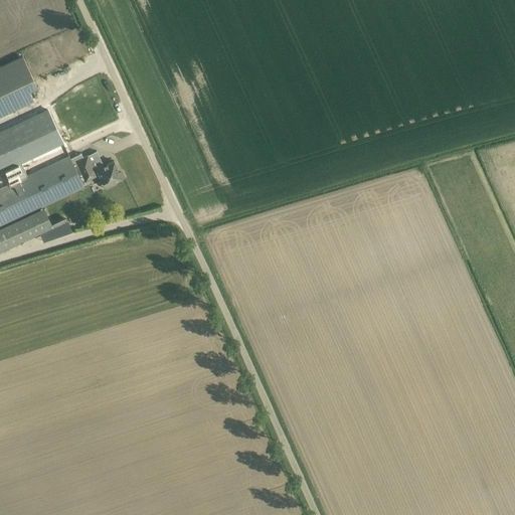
[(36,87),(22,56),(0,65),(0,116),(33,101),(28,91),(36,87)]
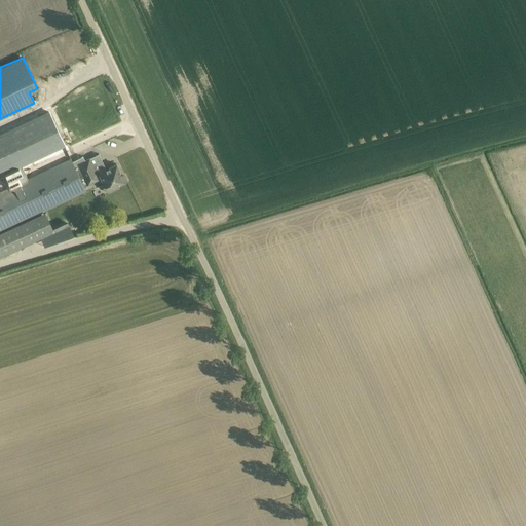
[(48,111),(0,133),(0,172),(10,167),(13,166),(45,151),(53,148),(63,144),(50,117),(48,111)]
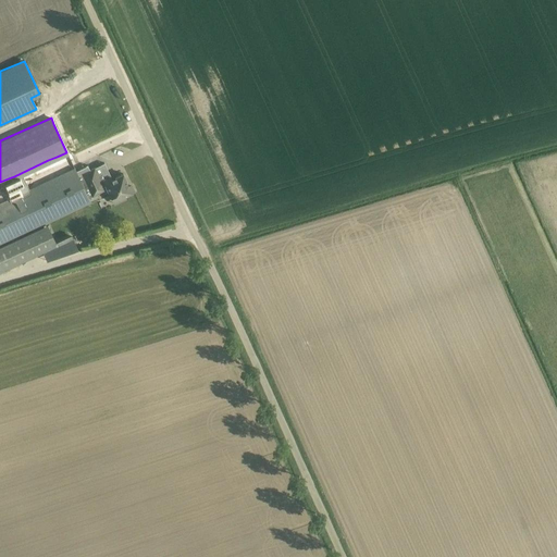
[(90,170),(82,174),(83,175),(93,196),(107,189),(109,193),(111,192),(115,200),(124,196),(134,192),(132,186),(130,187),(123,173),(112,178),(110,176),(100,181),(98,175),(108,171),(104,163),(95,169),(94,168),(90,170)]
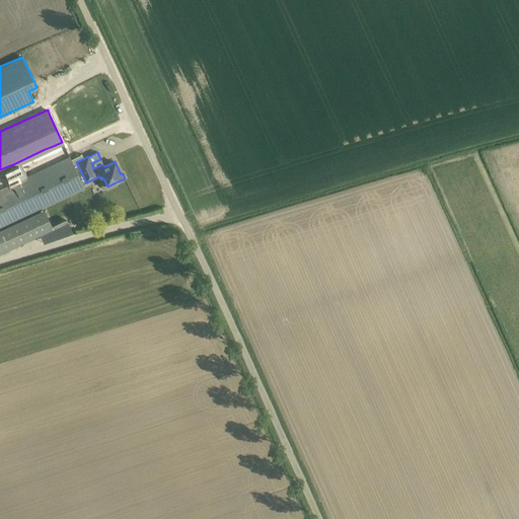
[(26,177),(0,190),(0,228),(75,193),(84,189),(82,184),(86,182),(77,163),(76,162),(84,158),(82,154),(71,159),(69,157),(35,173),(34,170),(25,174),(26,177)]
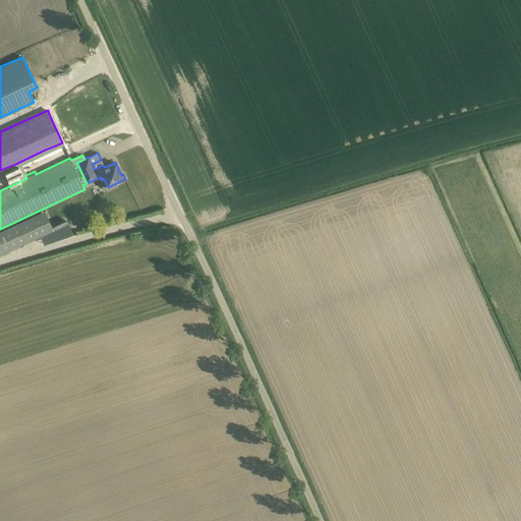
[(0,254),(52,230),(43,211),(0,231),(0,254)]
